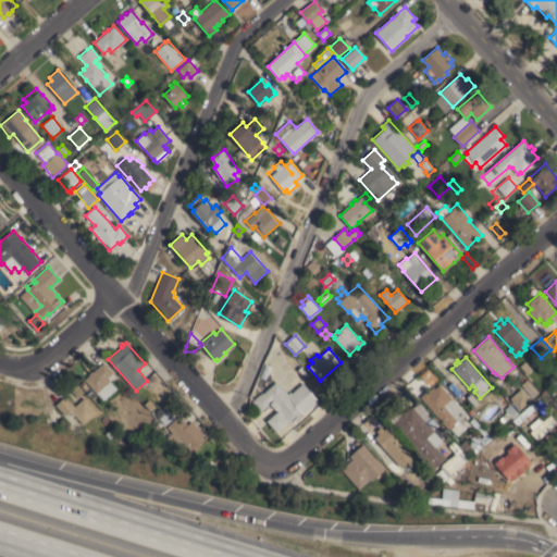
[(116,375),(111,380),(112,381),(97,394),(85,380),(89,374),(93,371),(93,372),(103,362),(116,375)]
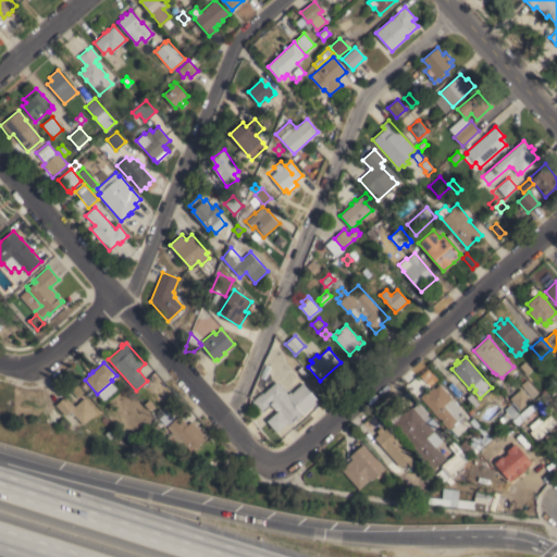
[(520,367),(525,362),(532,370),(527,374),(520,367)]
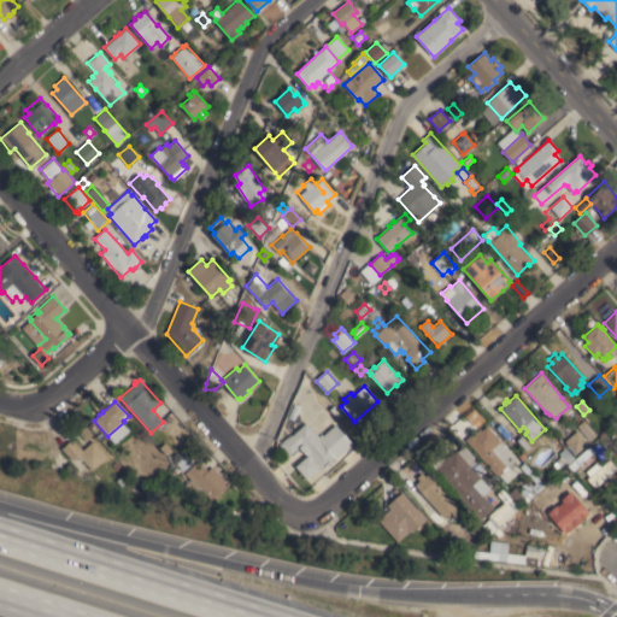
[(342,413),(339,418),(330,410),(334,405),(342,413)]
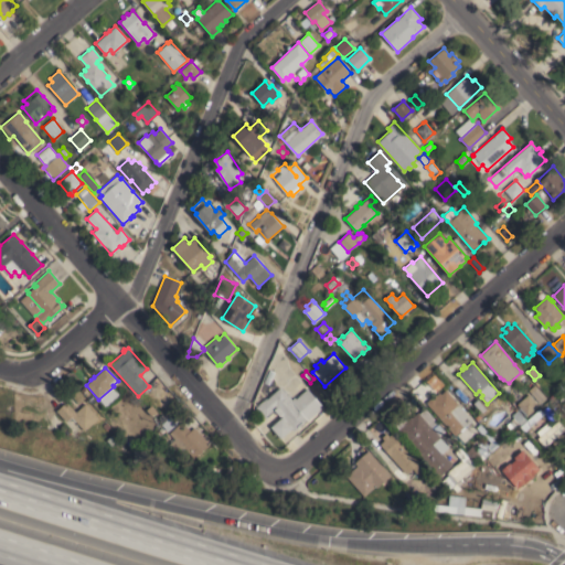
[(546,397),(540,403),(528,388),(534,383),(537,387),(546,397)]
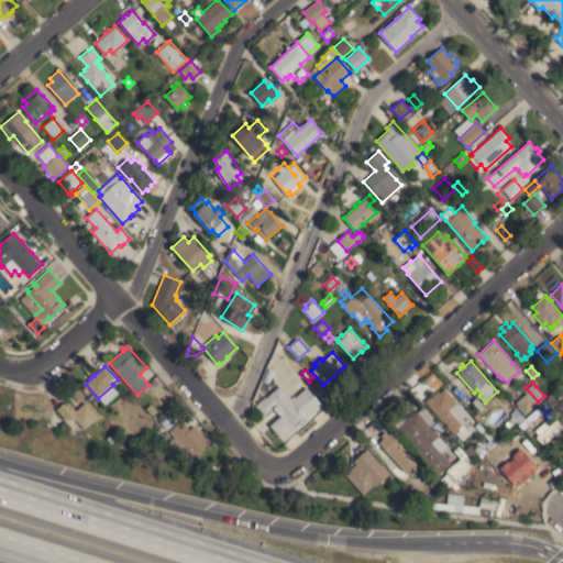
[(322,405),(307,419),(306,418),(302,421),(298,427),(297,426),(294,429),(291,427),(280,437),(271,426),(282,416),(280,415),(279,415),(274,409),(265,417),(255,406),(265,396),(266,397),(279,385),(283,388),(284,387),(286,390),(285,392),(287,393),(288,392),(290,395),(289,396),(290,398),(294,395),(295,397),(307,387),(322,405)]
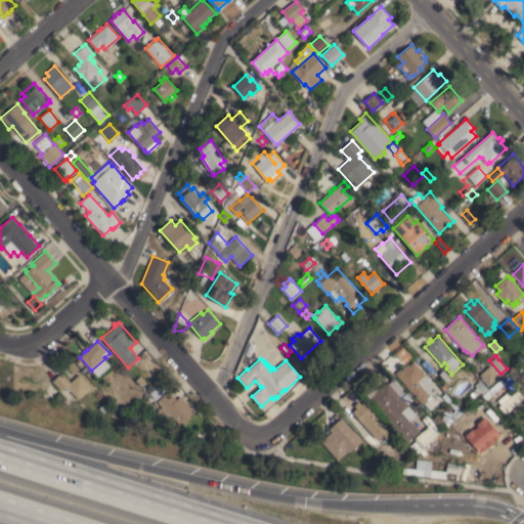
[(395,373),(401,368),(402,369),(407,364),(409,365),(413,361),(438,390),(431,396),(436,403),(428,410),(423,404),(395,373)]
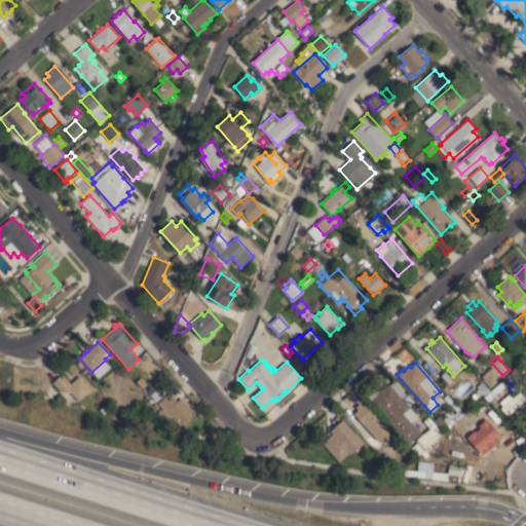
[(501,377),(491,386),(482,376),(492,367),(501,377)]
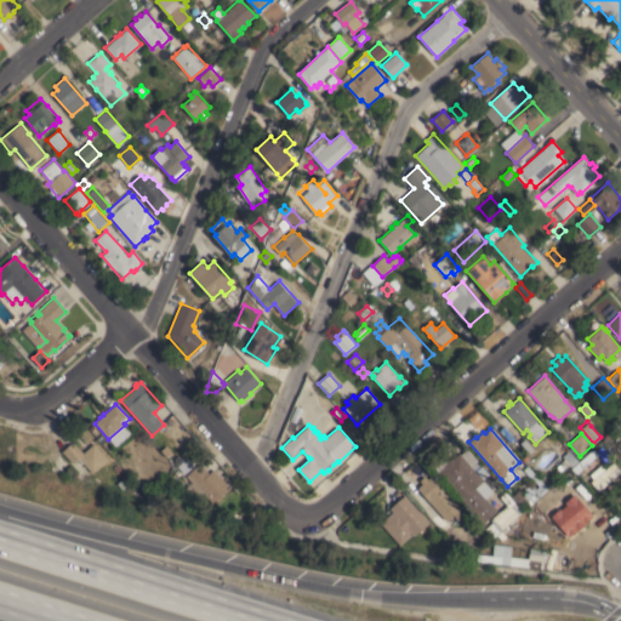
[(108,459),(92,473),(84,462),(83,463),(78,459),(73,463),(62,451),(74,442),(80,449),(91,439),(108,459)]
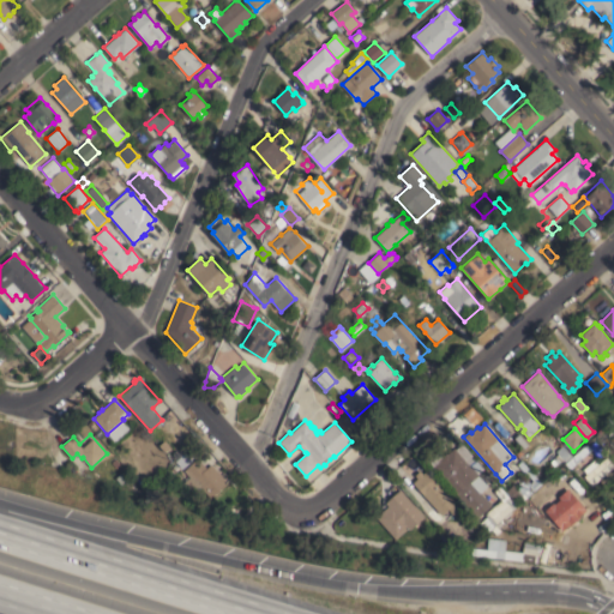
[(603,453),(599,457),(599,456),(595,458),(590,452),(594,450),(590,445),(594,441),(603,453)]
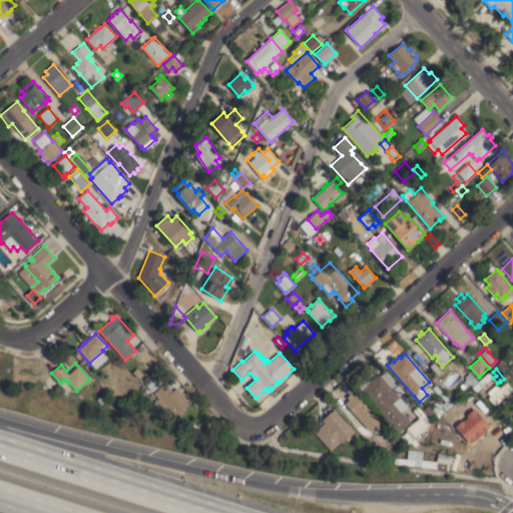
[(381,376),(386,371),(397,384),(393,389),(381,376)]
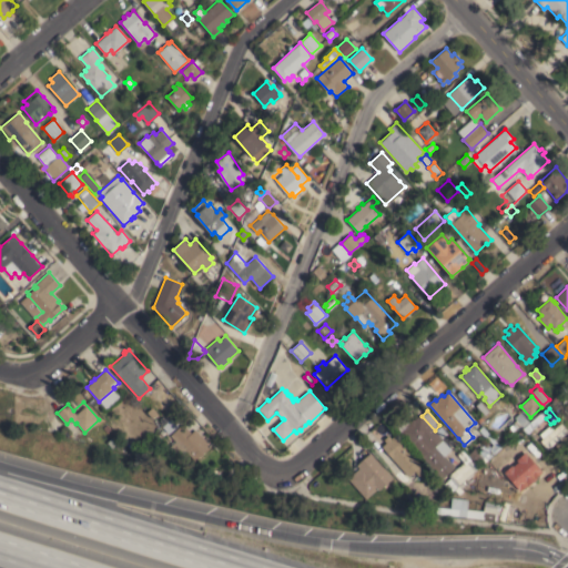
[(523,429),(543,412),(547,416),(527,434),(523,429)]
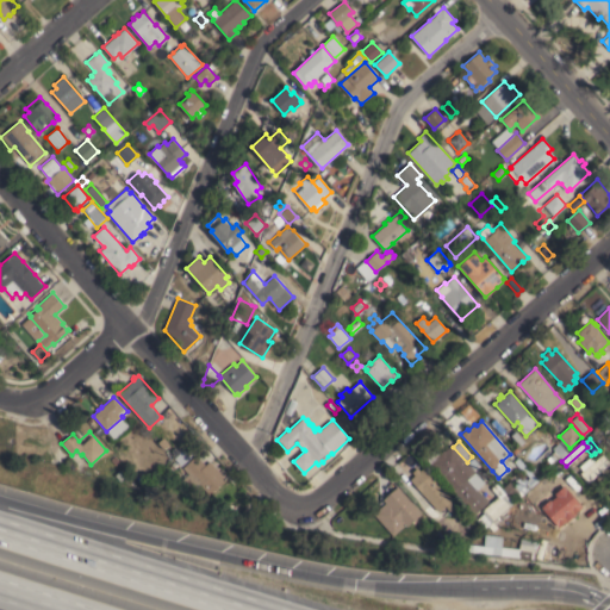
[(559,443),(567,453),(561,459),(559,456),(558,458),(556,458),(555,458),(556,459),(551,464),(547,459),(552,454),(552,453),(553,453),(553,452),(555,450),(553,448),(559,443)]
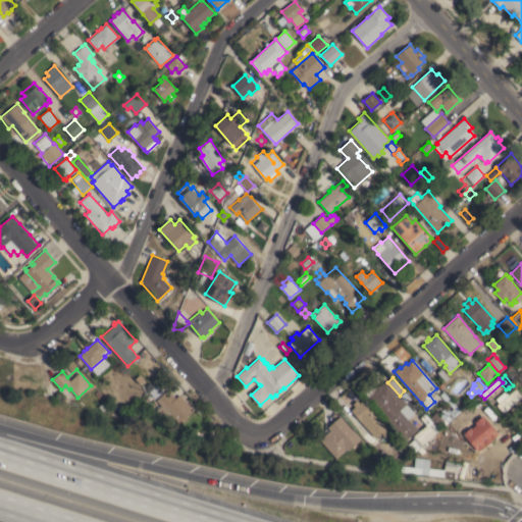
[(418,429),(405,440),(368,398),(374,392),(373,390),(379,384),(380,385),(386,380),(387,382),(400,396),(407,404),(415,412),(408,418),(418,429)]
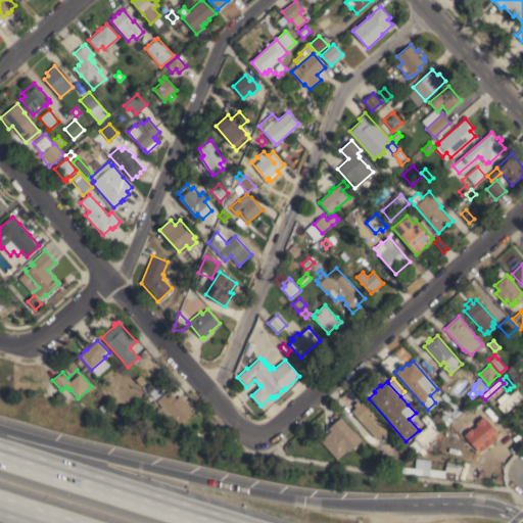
[(155,399),(149,392),(157,385),(163,391),(155,399)]
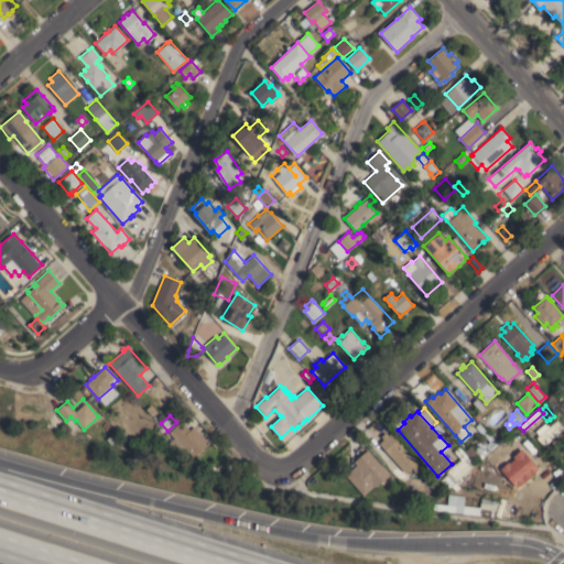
[(556,420),(563,429),(561,430),(563,433),(563,436),(554,445),(550,440),(542,445),(535,437),(556,420)]
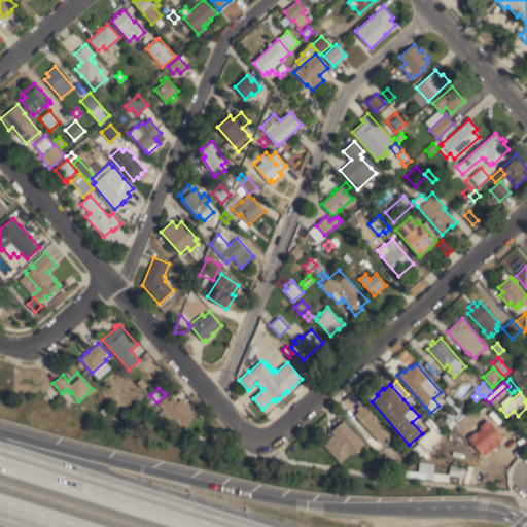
[(196,415),(181,427),(173,418),(165,425),(156,415),(163,410),(159,403),(170,393),(177,401),(181,398),(196,415)]
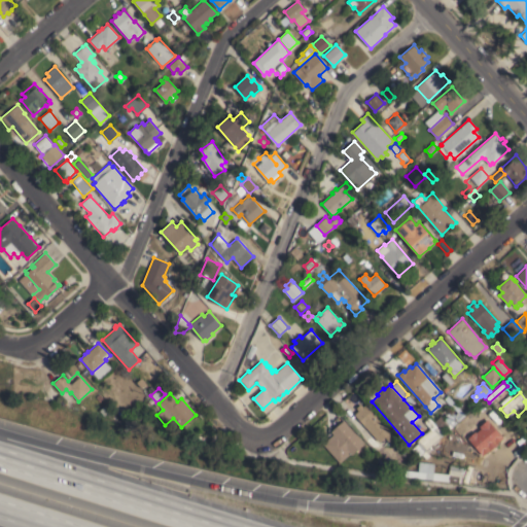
[(460,411),(457,413),(452,408),(444,398),(447,395),(460,411)]
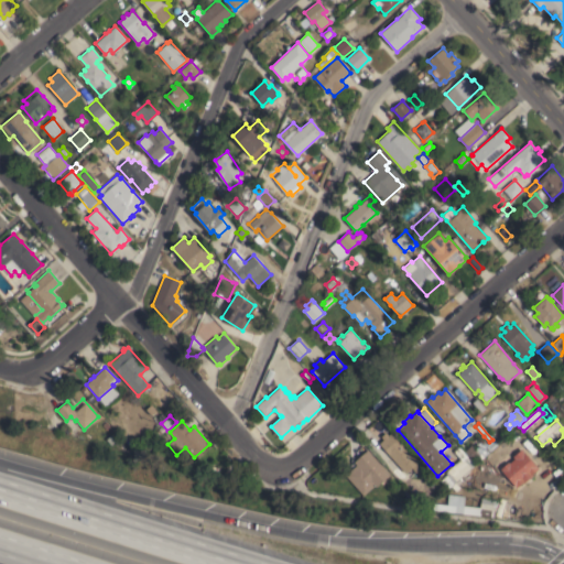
[(160,435),(156,431),(162,426),(165,430),(160,435)]
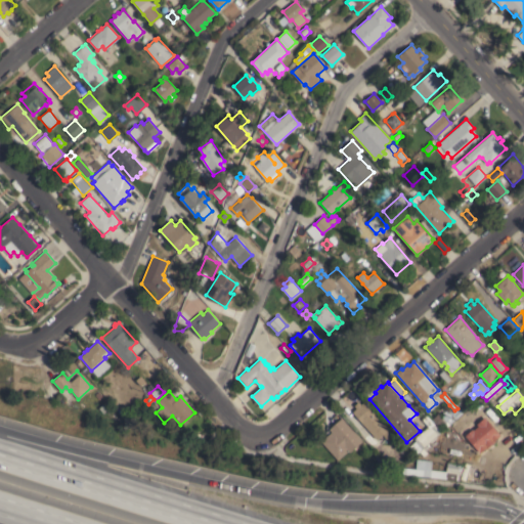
[(477,399),(481,403),(477,407),(473,403),(477,399)]
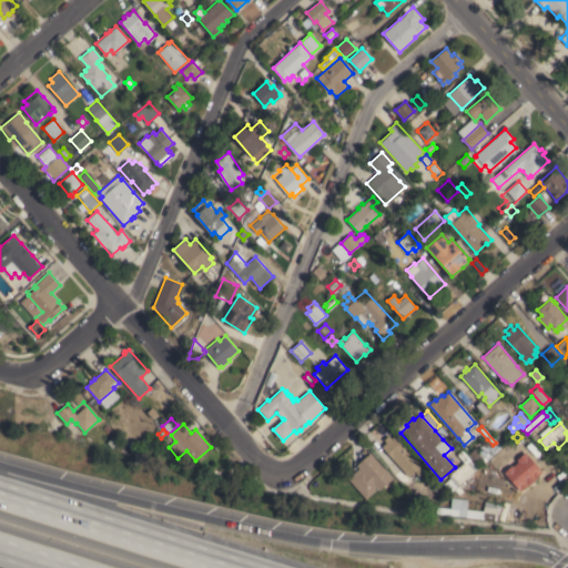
[(112,447),(107,442),(114,435),(119,440),(112,447)]
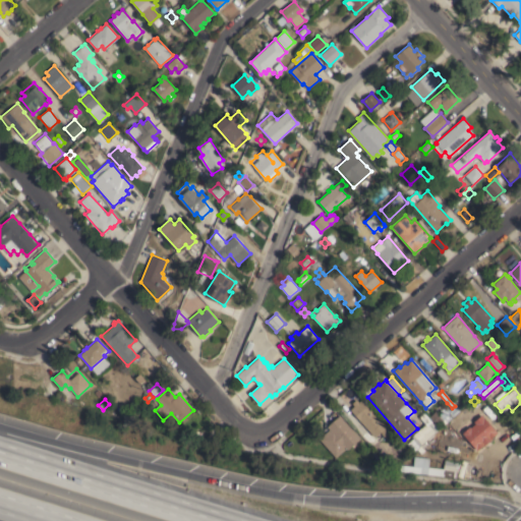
[(368,429),(350,409),(354,406),(352,403),(356,399),(359,402),(362,399),(389,427),(370,445),(361,436),(368,429)]
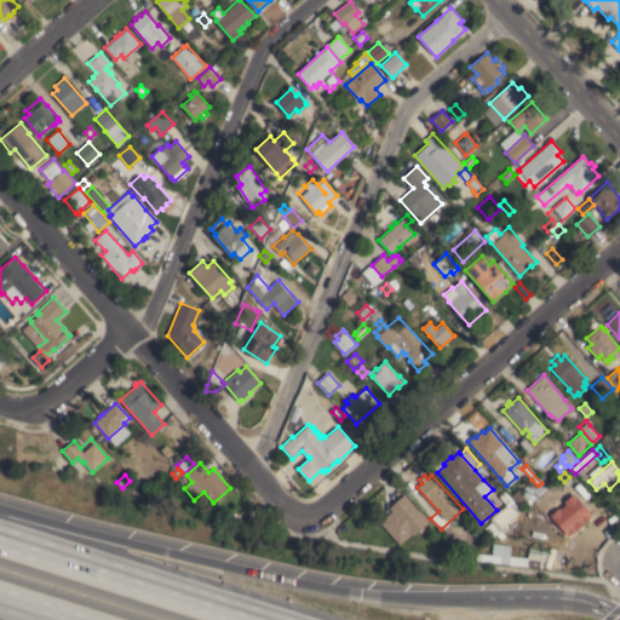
[(527,500),(520,506),(510,495),(517,489),(527,500)]
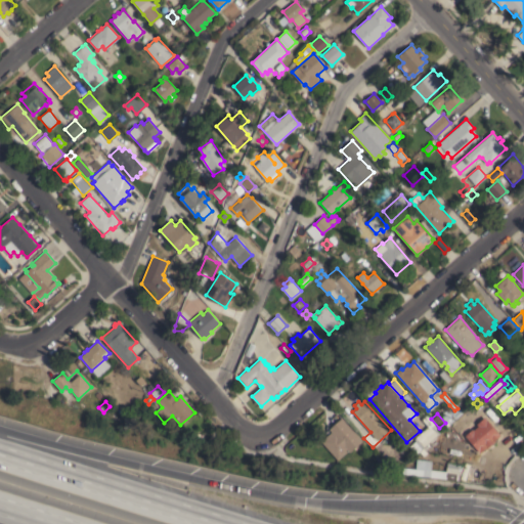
[(427,426),(422,420),(426,415),(434,424),(433,424),(440,431),(433,438),(437,443),(432,447),(428,442),(423,446),(415,437),(427,426)]
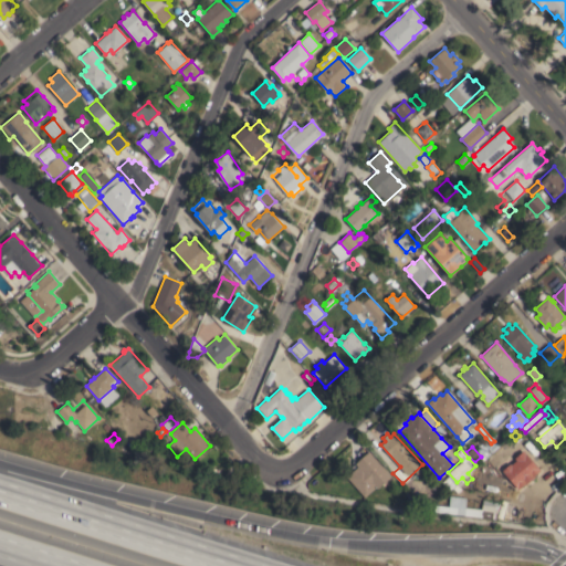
[(391,477),(378,489),(376,486),(365,496),(347,478),(347,475),(358,467),(355,463),(369,451),(391,477)]
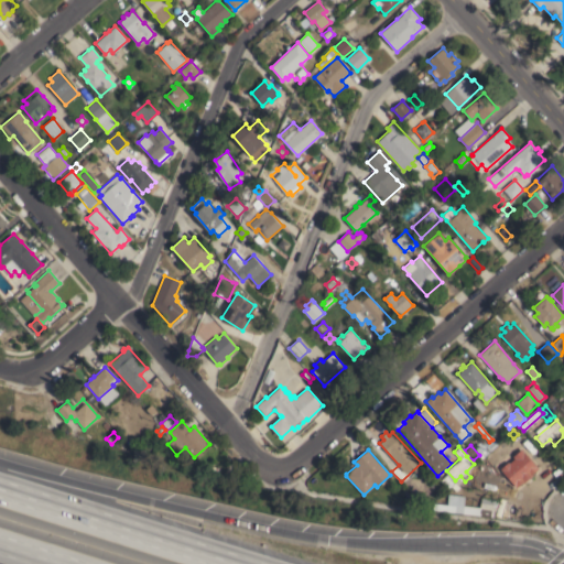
[(499,467),(514,487),(538,469),(522,449),(499,467)]
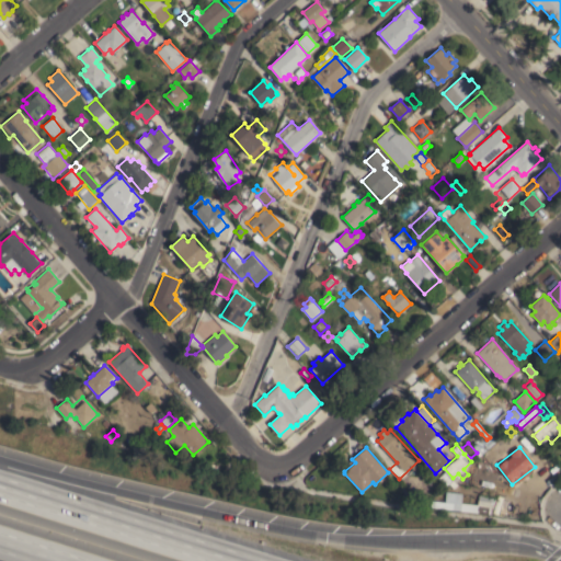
[(445,487),(438,478),(444,472),(451,480),(445,487)]
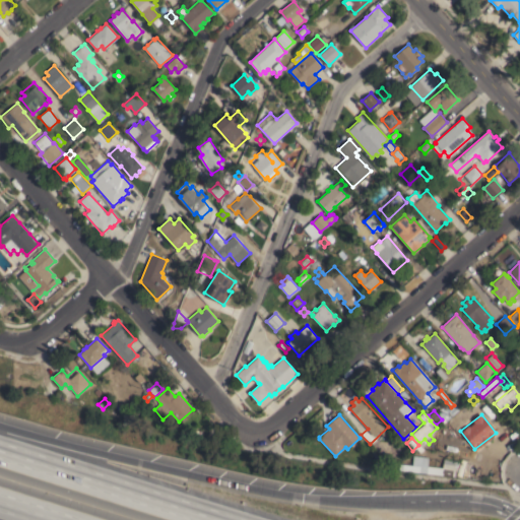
[(398,469),(398,463),(411,465),(412,455),(428,457),(427,472),(398,469)]
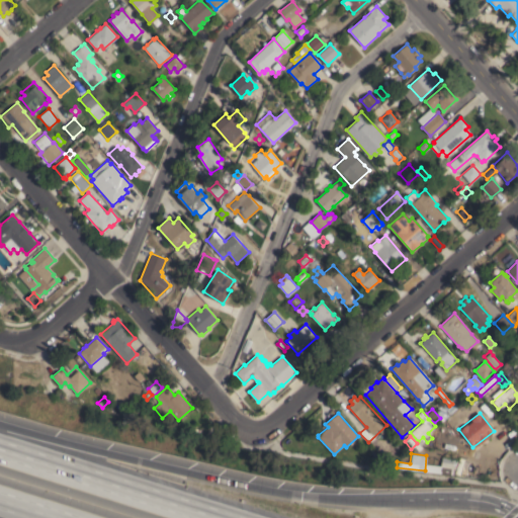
[(394,462),(387,467),(383,462),(389,457),(394,462)]
